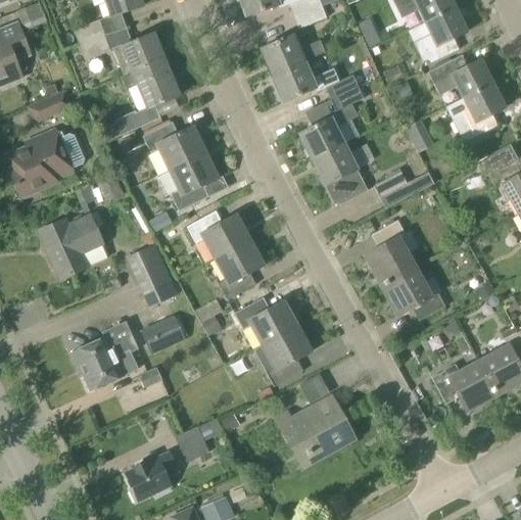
[(144,4),(143,0),(107,0),(112,14),(144,4)]
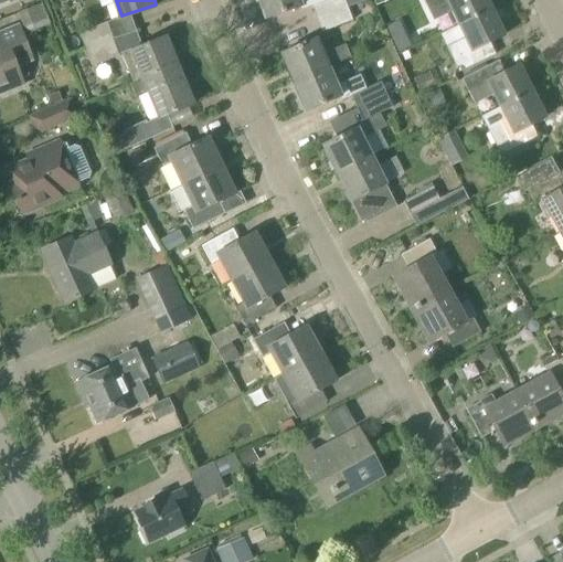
[(320,16),(348,4),(346,0),(262,0),(268,16),(304,3),(305,7),(316,3),(320,16)]
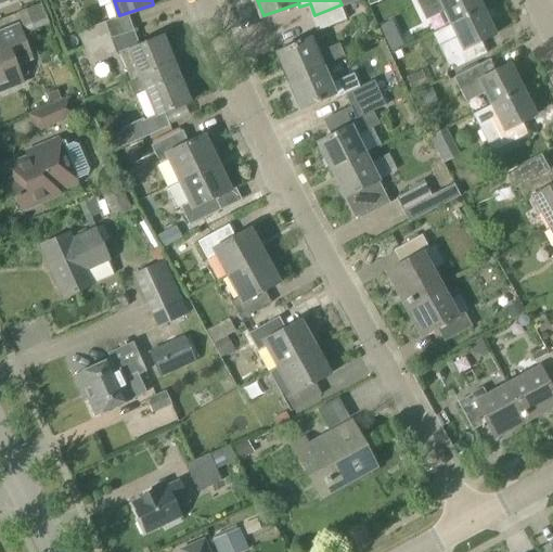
[(452,22),(486,7),(483,0),(419,0),(427,17),(446,9),(452,22)]
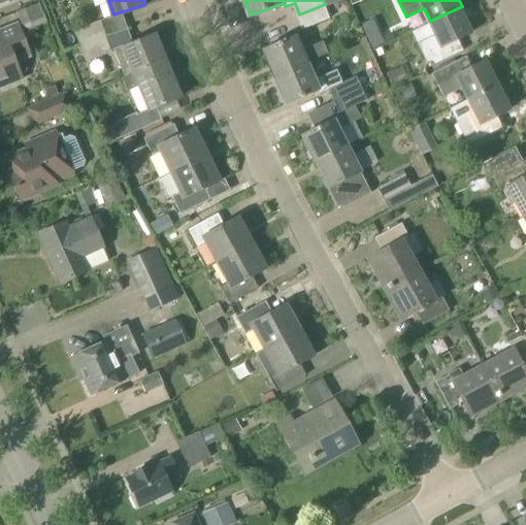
[(25,30),(48,21),(40,1),(18,10),(25,30)]
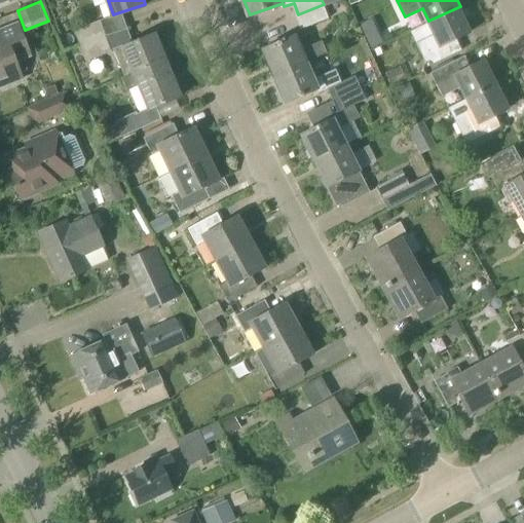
[(324,4),(298,14),(302,26),(329,16),(324,4)]
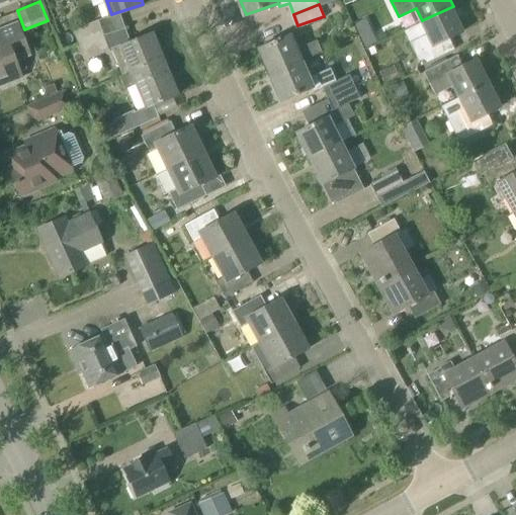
[(453,6),(422,20),(428,32),(410,40),(421,64),(446,52),(440,40),(464,29),(453,6)]
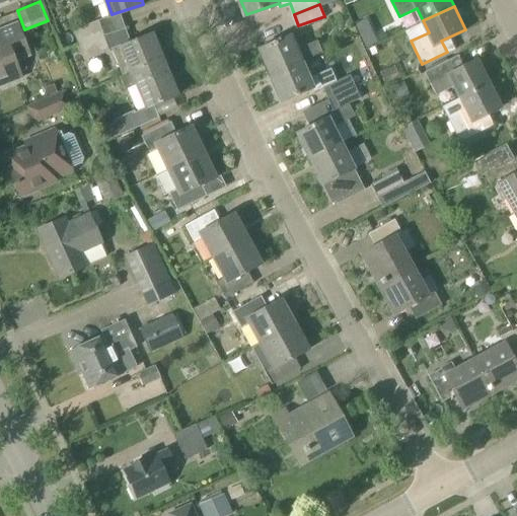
[(80,43),(104,33),(98,18),(74,28),(80,43)]
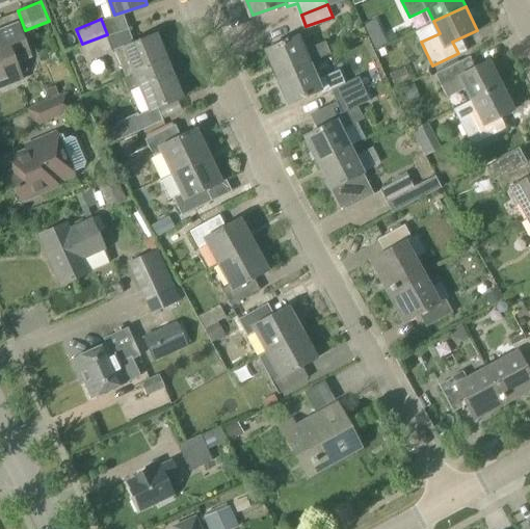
[(0,84),(21,76),(15,60),(31,53),(19,23),(0,29),(0,84)]
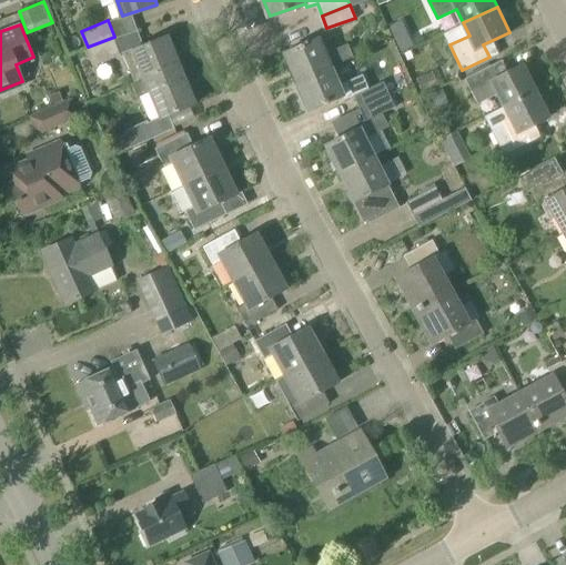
[(170,80),(184,73),(169,34),(135,48),(135,47),(123,51),(134,80),(163,68),(170,80)]
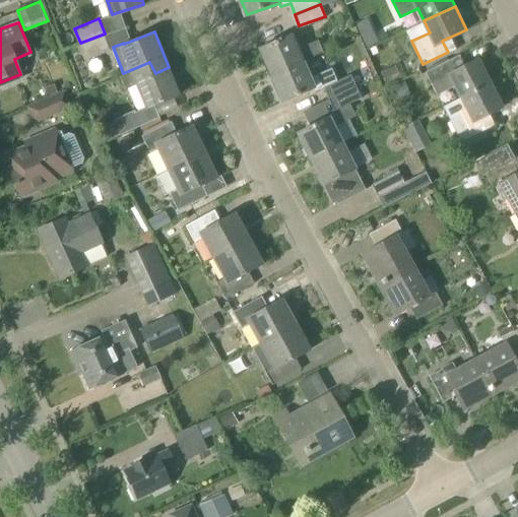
[(376,31),(364,38),(368,45),(379,40),(376,31)]
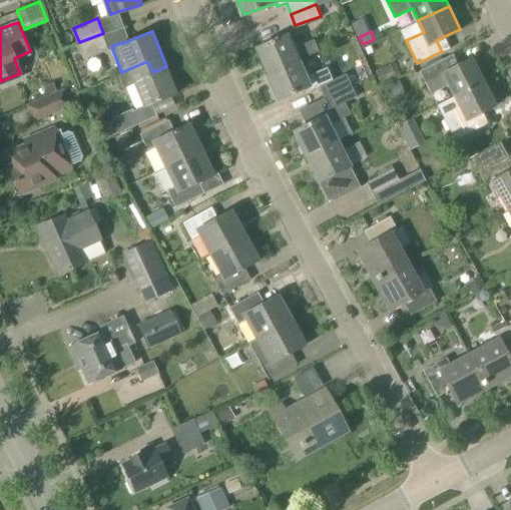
[(269,72),(301,58),(319,50),(314,38),(296,46),(290,32),(258,46),(269,72)]
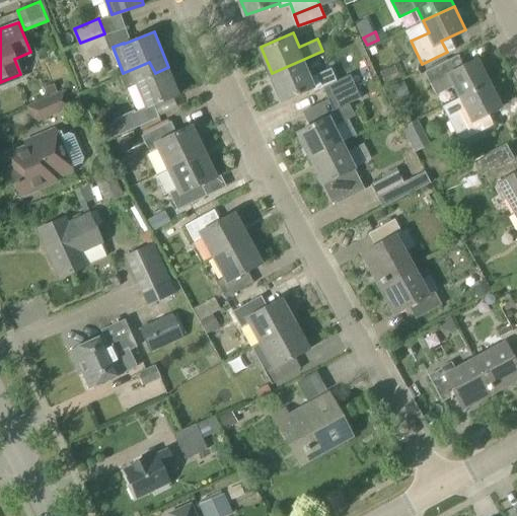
[(104,33),(80,43),(85,59),(111,50),(104,33)]
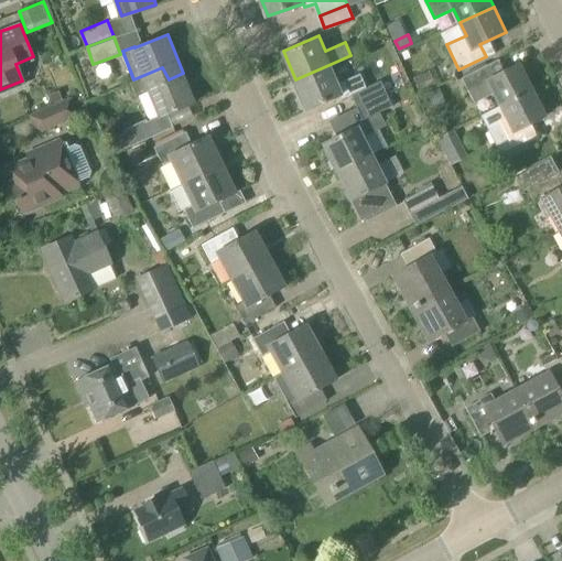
[(501,105),(535,87),(521,62),(506,69),(499,57),(462,77),(475,101),(495,92),(501,105)]
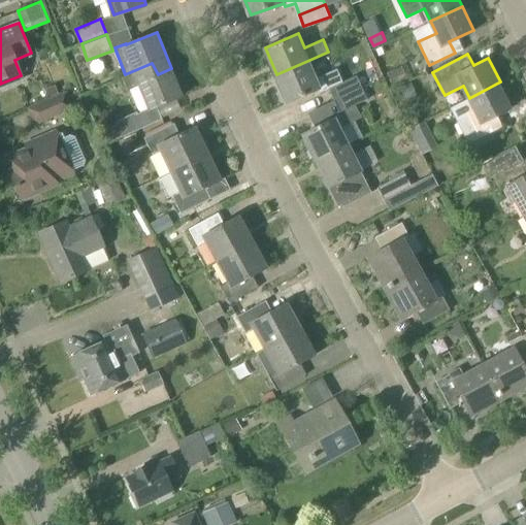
[(336,98),(362,86),(357,74),(342,81),(337,68),(317,77),(309,60),(276,74),(288,101),(319,88),(321,92),(331,87),(336,98)]
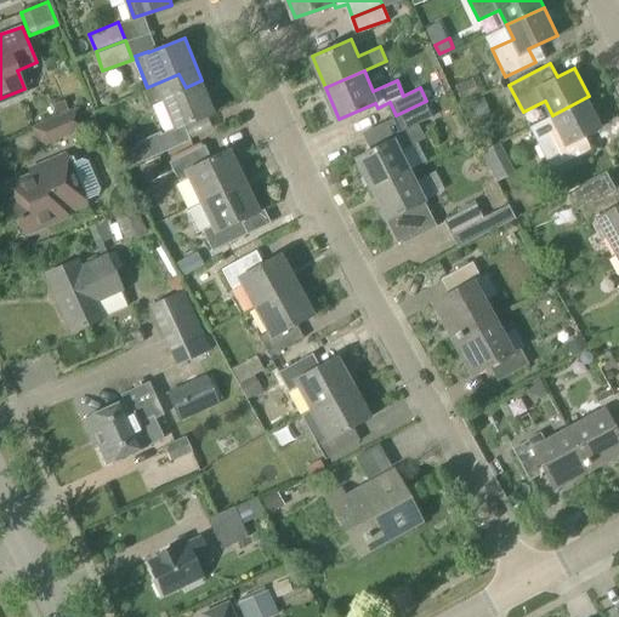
[(57,113),(71,108),(56,74),(43,79),(57,113)]
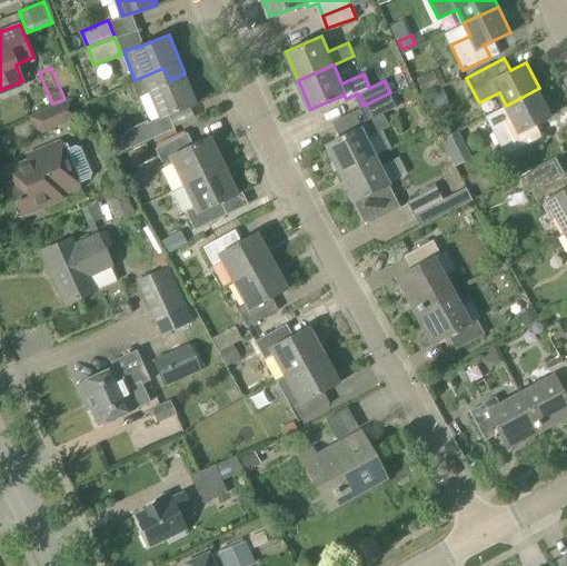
[(197,101),(185,73),(170,80),(163,68),(135,80),(135,81),(132,81),(138,96),(152,90),(162,115),(149,121),(148,119),(121,131),(122,132),(112,137),(119,151),(175,127),(169,113),(197,101)]
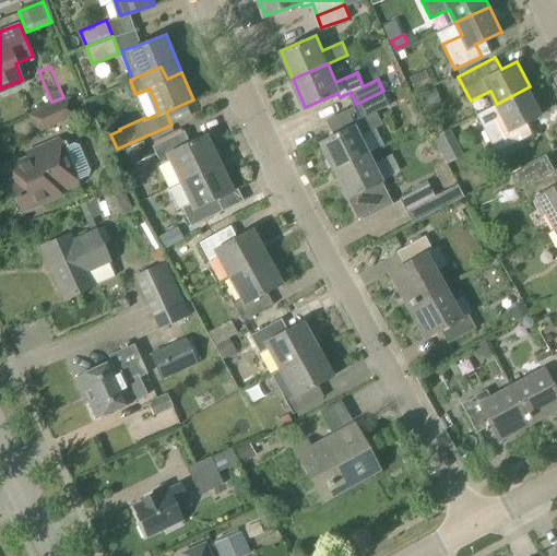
[(415,89),(431,82),(426,70),(410,77),(415,89)]
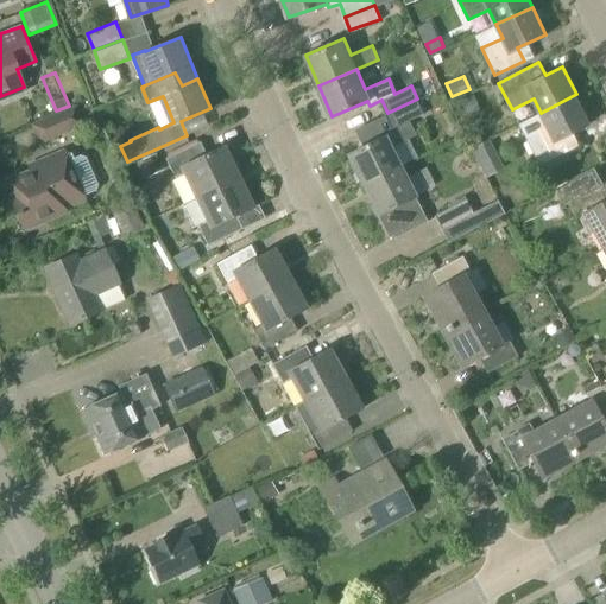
[(576,94),(541,113),(519,124),(525,138),(526,138),(540,163),(569,148),(562,135),(589,122),(576,94)]
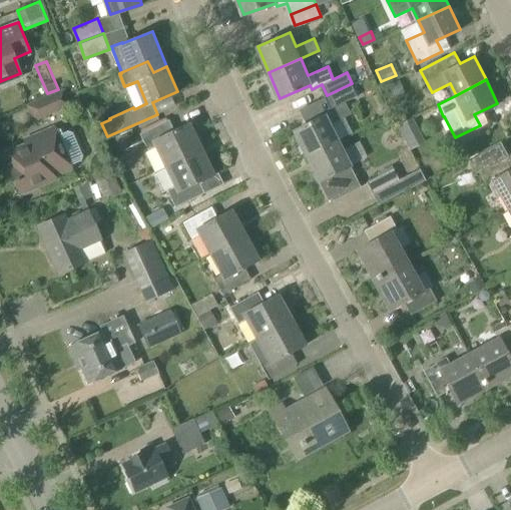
[(308,154),(339,138),(331,122),(351,112),(346,101),(357,95),(352,83),(327,95),(333,106),(324,110),(326,114),(296,129),(308,154)]
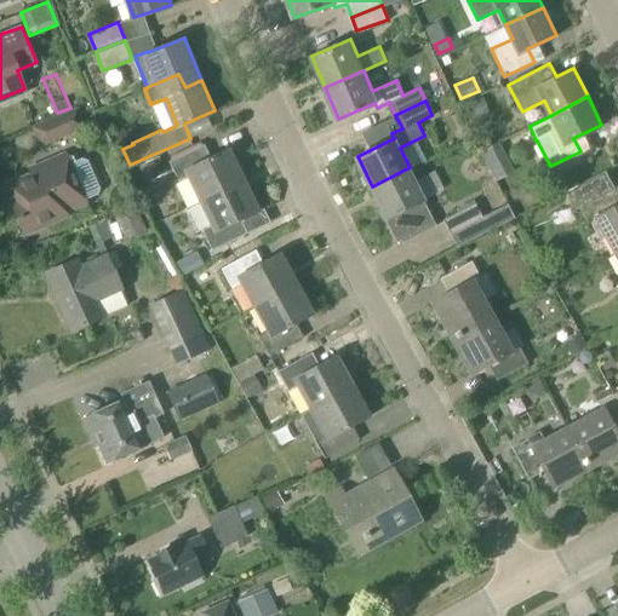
[(40,147),(89,127),(79,105),(32,125),(40,147)]
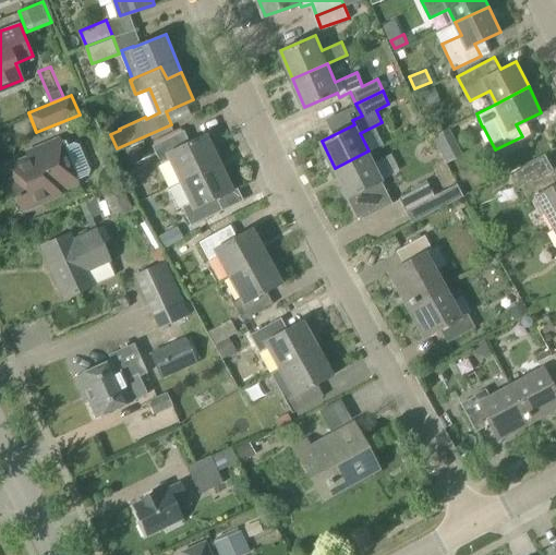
[(182,179),(221,159),(208,132),(191,141),(184,129),(153,144),(161,161),(171,157),(182,179)]
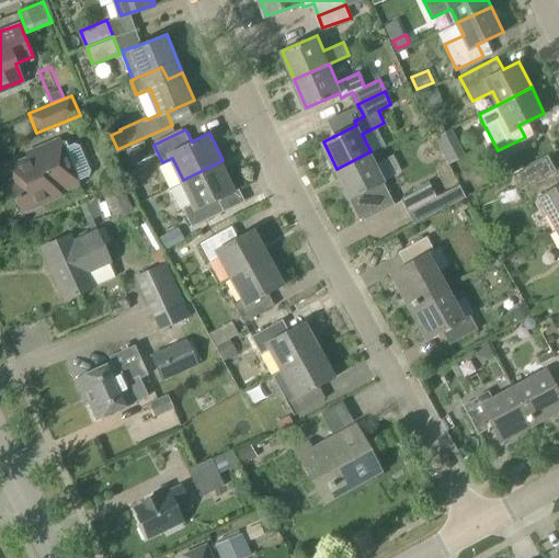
[(24,206),(78,183),(59,139),(34,150),(36,157),(11,168),(18,183),(15,184),(24,206)]
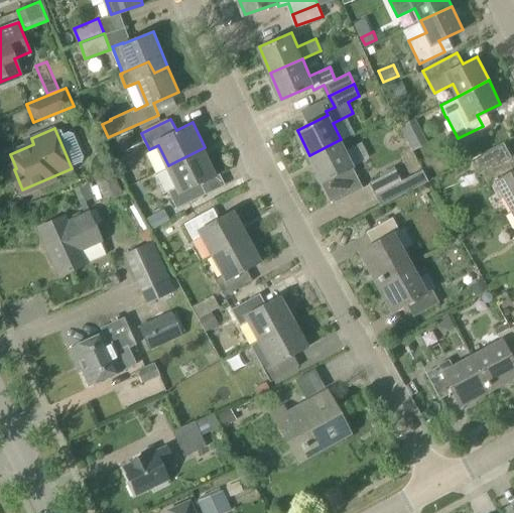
[(341,139),(309,155),(323,180),(324,180),(332,198),(337,200),(364,185),(341,139)]
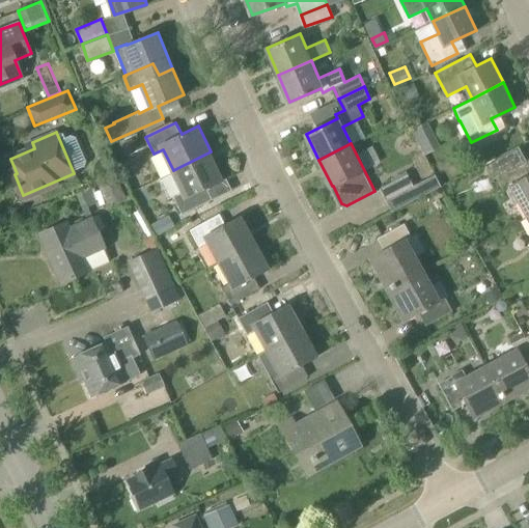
[(528,216),(528,167),(519,149),(490,166),(503,190),(511,186),(528,216)]
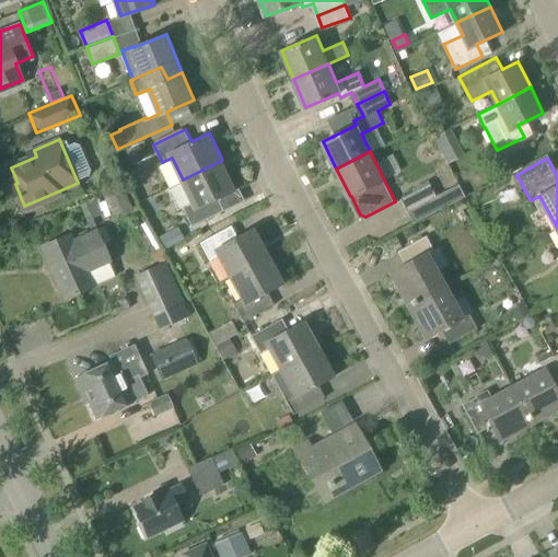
[(222,160),(183,180),(194,201),(184,207),(193,225),(224,210),(218,197),(235,188),(222,160)]
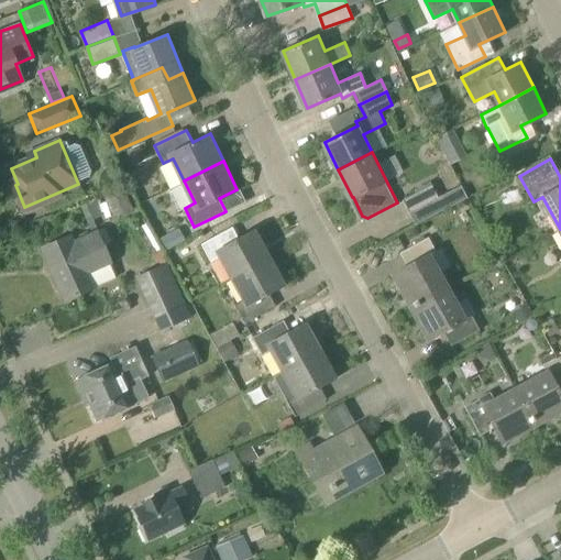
[(403,197),(410,211),(439,197),(444,208),(468,197),(461,185),(439,196),(431,183),(403,197)]
